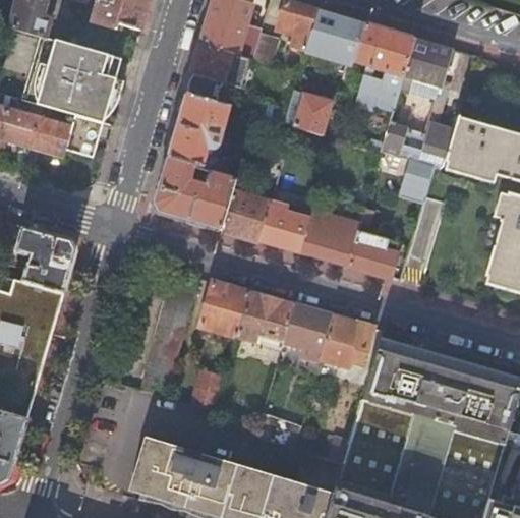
[(17,0),(10,25),(16,27),(41,35),(47,36),(53,18),(44,13),(48,1),(44,0),(17,0)]
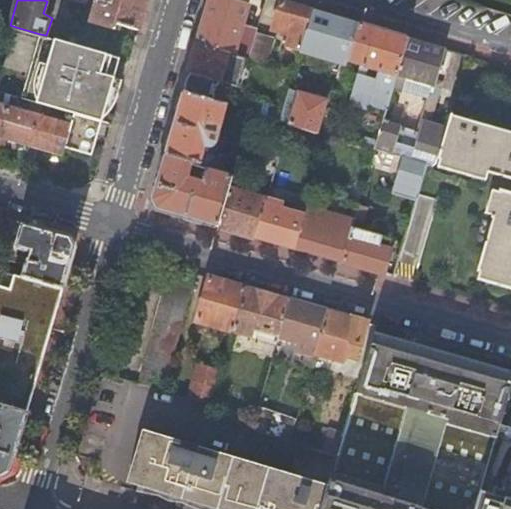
[(118,22),(139,28),(147,0),(99,0),(93,21),(117,28),(117,25),(118,22)]
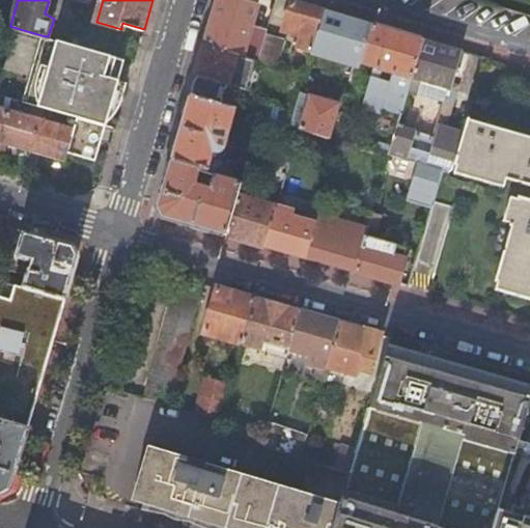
[(244,54),(253,23),(258,4),(246,0),(219,0),(206,44),(238,53),(244,54)]
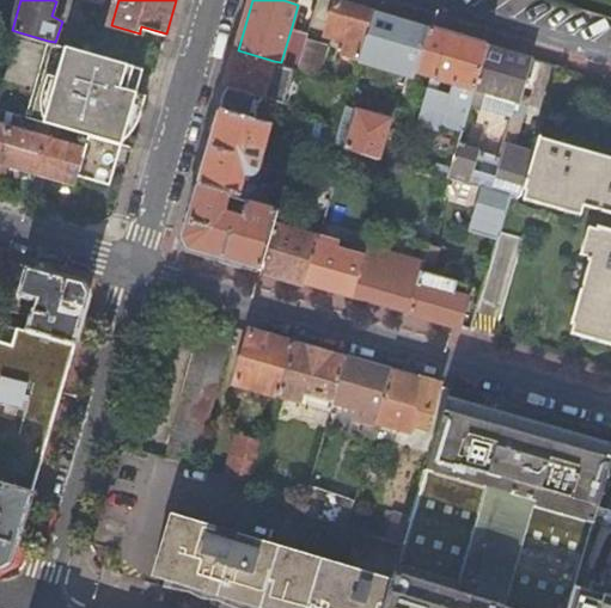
[(374,10),(341,0),(336,0),(327,34),(346,38),(343,50),(360,55),(374,10)]
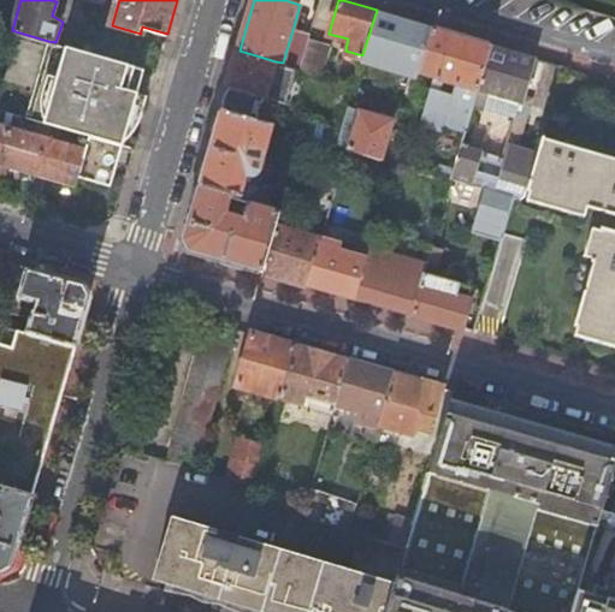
[(379,10),(377,10),(362,55),(420,72),(433,27),(379,10)]
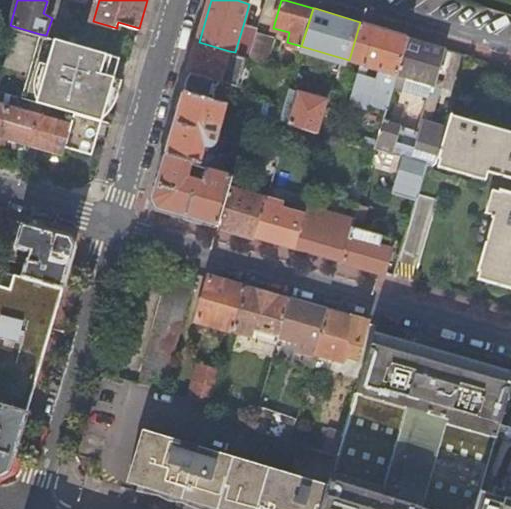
[(259,27),(244,22),(235,52),(247,56),(250,57),(258,30),(259,27)]
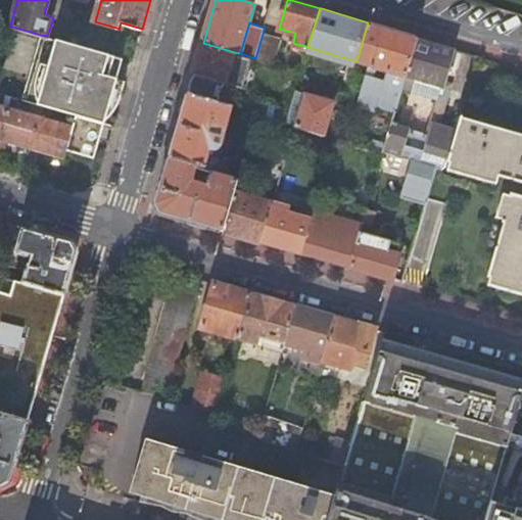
[(381,26),(368,22),(357,61),(389,71),(386,80),(374,76),(375,74),(368,72),(360,99),(395,110),(401,88),(417,37),(381,26)]
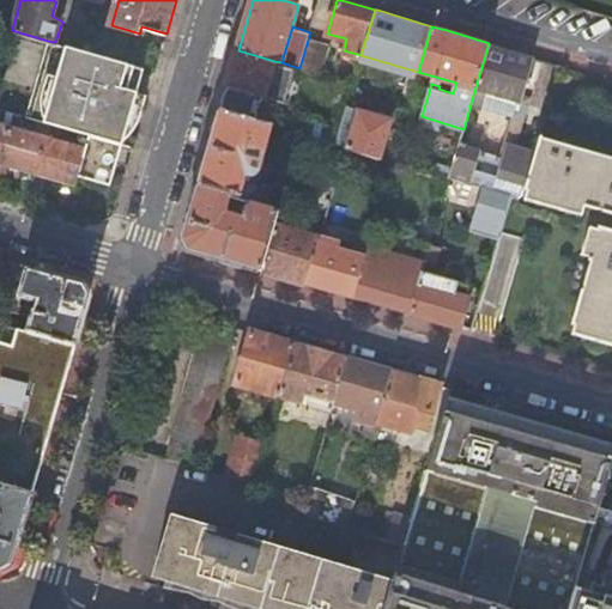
[(310,36),(309,36),(300,68),(301,68),(310,36)]
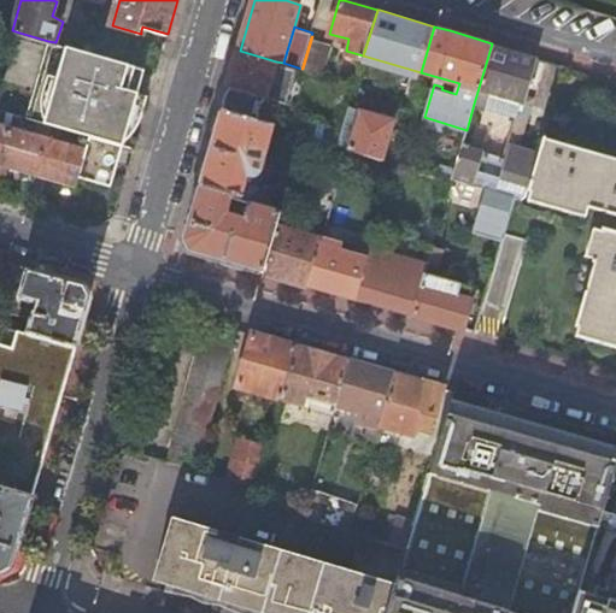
[(333,43),(312,36),(303,69),(323,75),(333,43)]
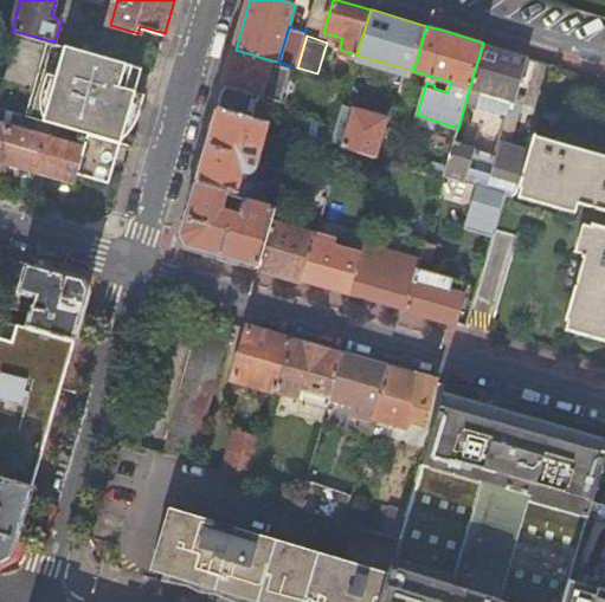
[(55,41),(47,40),(26,115),(52,122),(90,133),(121,141),(122,137),(135,90),(126,88),(133,64),(55,41)]
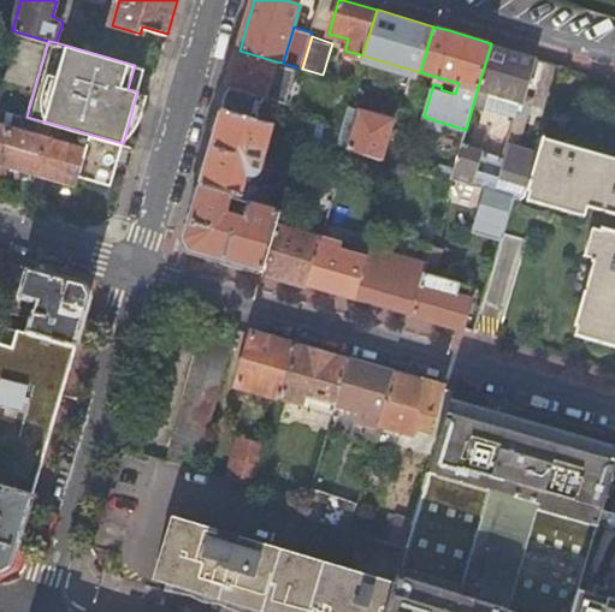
[(533,106),(524,102),(537,57),(491,43),(473,104),(516,117),(506,155),(462,142),(453,177),(486,188),(475,224),(503,232),(507,217),(514,195),(522,197),(526,186),(537,150),(521,146),(533,106)]
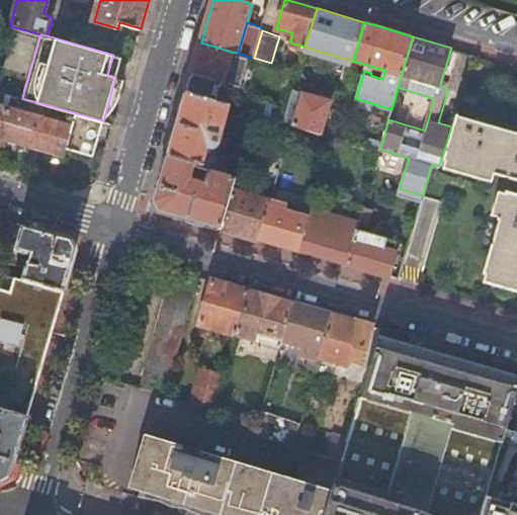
[(232,52),(201,43),(192,71),(194,72),(194,73),(193,73),(193,74),(192,74),(192,75),(192,76),(191,76),(191,77),(191,78),(190,78),(189,81),(188,85),(188,86),(188,87),(188,88),(188,89),(188,90),(188,91),(188,92),(217,101),(224,80),(241,85),(250,57),(238,53),(232,52)]
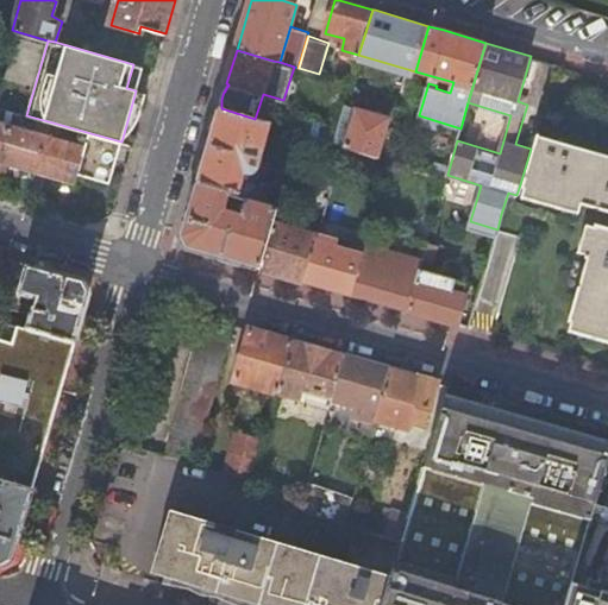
[(143,68),(133,64),(126,88),(136,90),(143,68)]
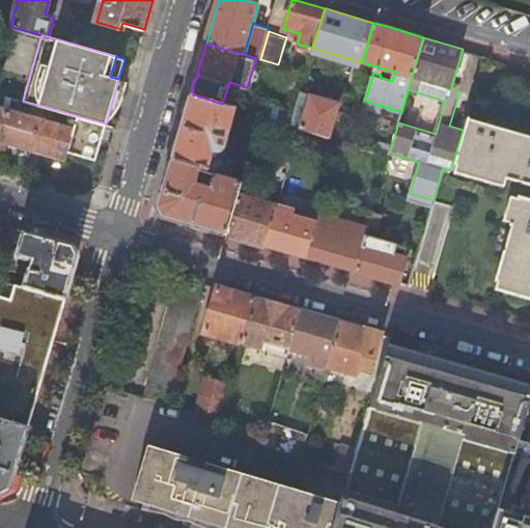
[(251,88),(259,59),(256,58),(247,87),(251,88)]
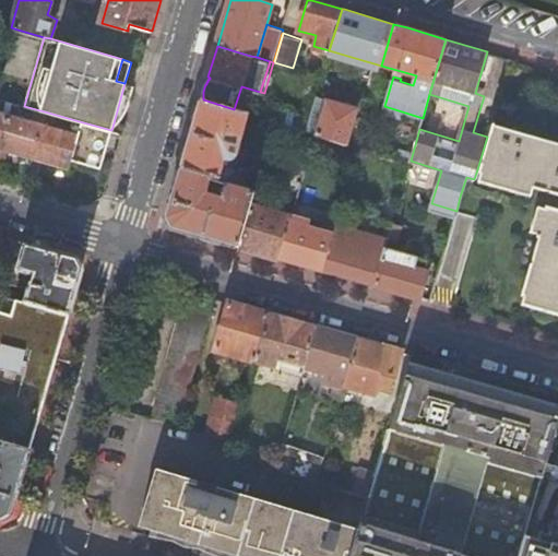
[(133,86),(125,83),(113,127),(114,128),(115,127),(121,120),(123,117),(126,114),(130,98),(133,86)]
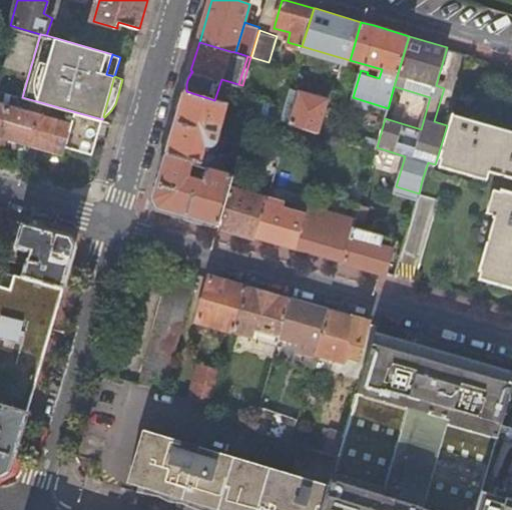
[(281,119),(320,131),(329,98),(291,87),(285,106),(281,119)]
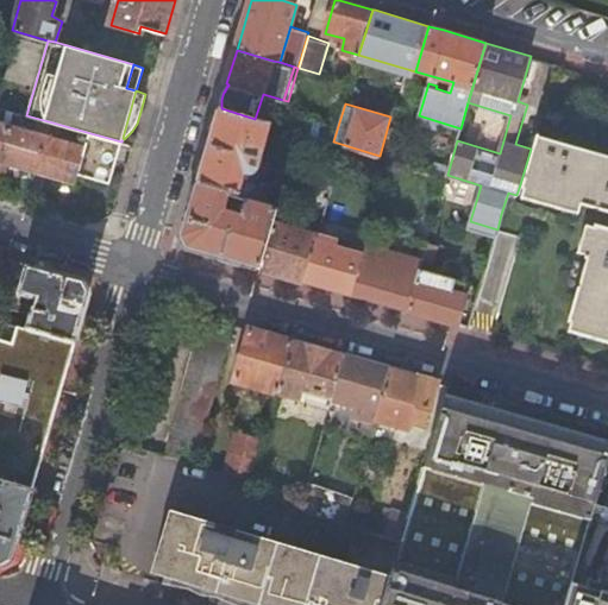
[(298,140),(300,132),(255,119),(221,108),(219,108),(208,145),(198,182),(230,190),(238,193),(245,191),(255,183),(246,180),(248,175),(252,175),(255,174),(257,171),(258,168),(259,163),(273,166),(279,144),(267,140),(270,132),(298,140)]
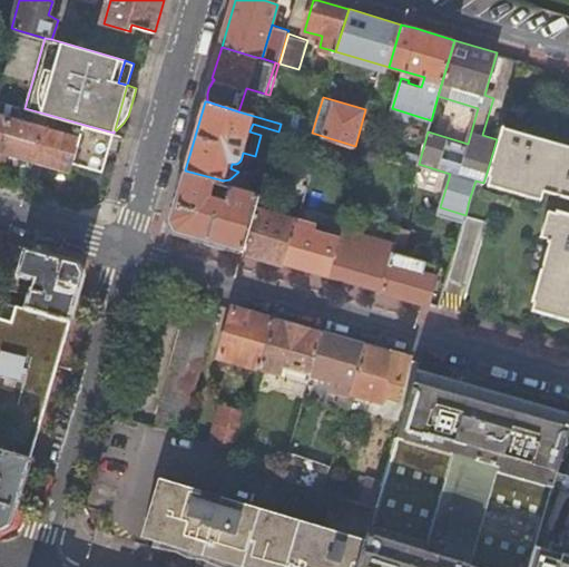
[(0,152),(28,160),(35,163),(45,127),(49,115),(25,108),(13,105),(10,117),(0,152)]
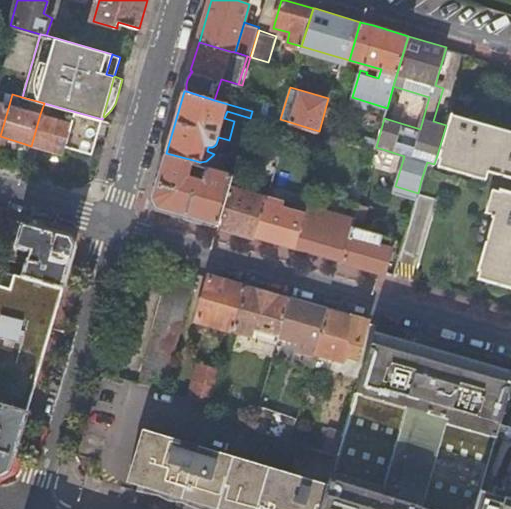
[(280,119),(284,106),(257,98),(253,111),(280,119)]
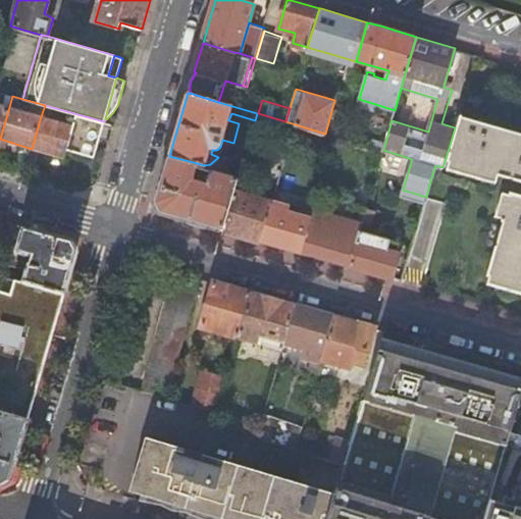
[(0,139),(9,107),(0,104),(0,139)]
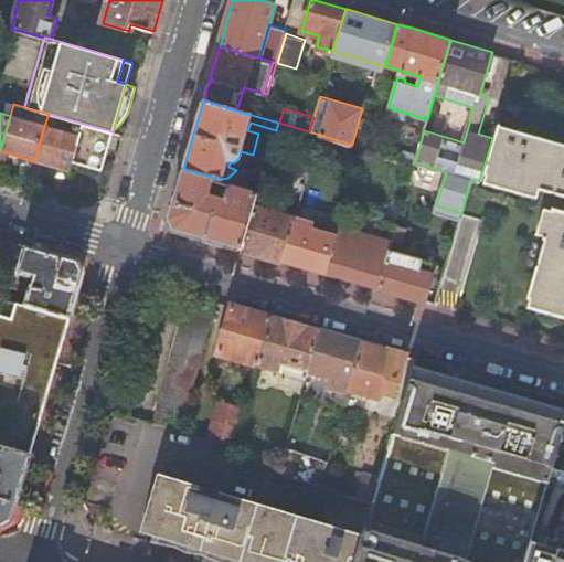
[(49,114),(44,126),(81,136),(84,124),(49,114)]
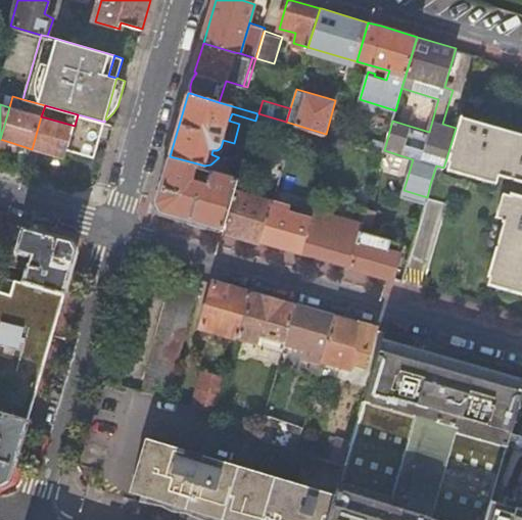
[(104,122),(78,114),(75,126),(67,150),(94,157),(104,122)]
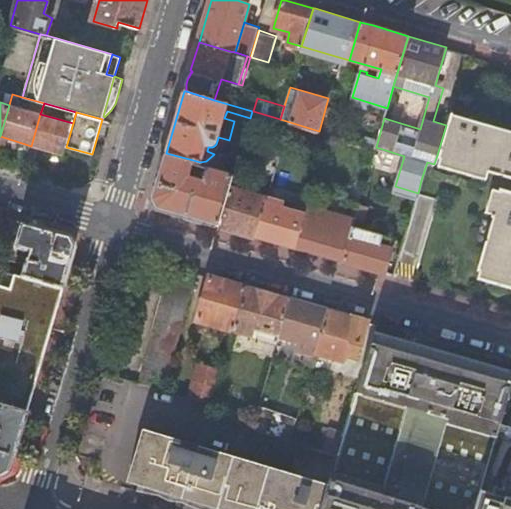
[(40,114),(31,146),(39,148),(50,151),(64,155),(66,147),(73,123),(40,114)]
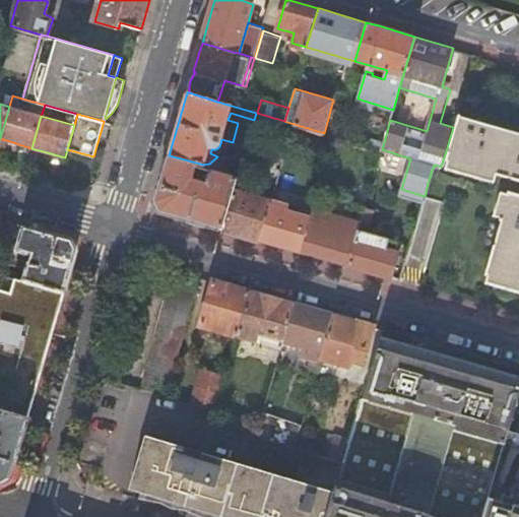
[(518,134),(456,116),(453,127),(444,157),(518,179),(518,192),(510,190),(485,270),(518,281),(518,134)]
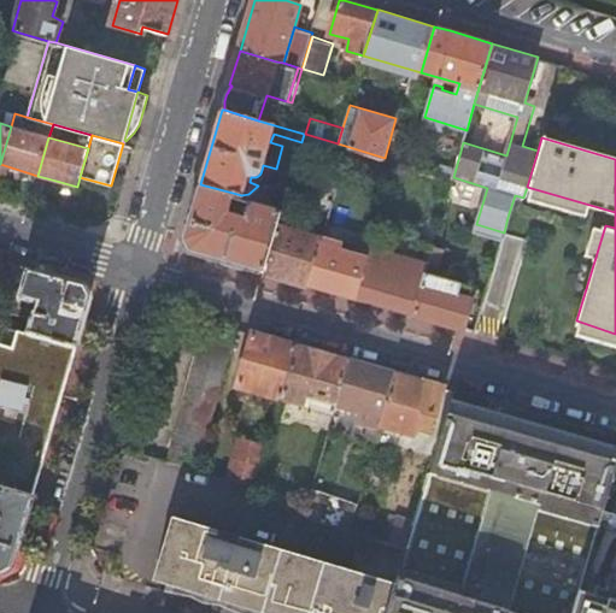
[(283,171),(292,174),(294,166),(286,164),(283,171)]
